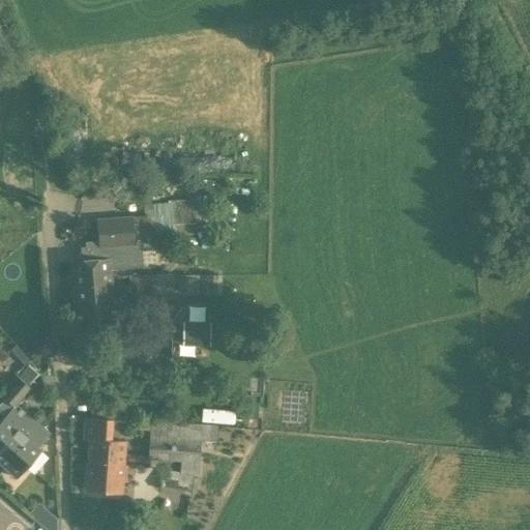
[(144,205),(145,216),(130,217),(95,221),(97,240),(84,241),(84,246),(80,246),(81,261),(69,262),(70,277),(78,277),(78,280),(110,276),(109,268),(131,266),(131,267),(142,266),(140,244),(158,242),(158,237),(194,235),(193,225),(204,224),(202,199),(144,205)]
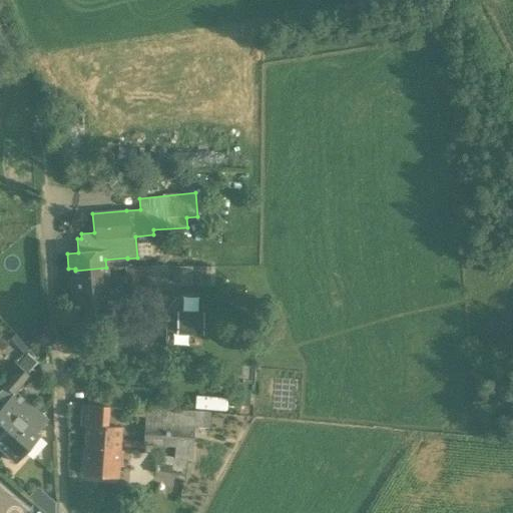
[(214,265),(125,267),(125,286),(214,285),(214,265)]
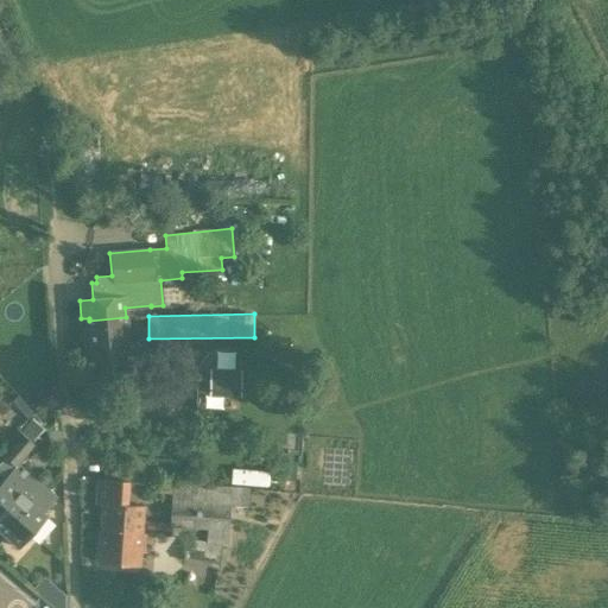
[(84,366),(130,362),(126,317),(89,321),(89,318),(81,318),(84,366)]
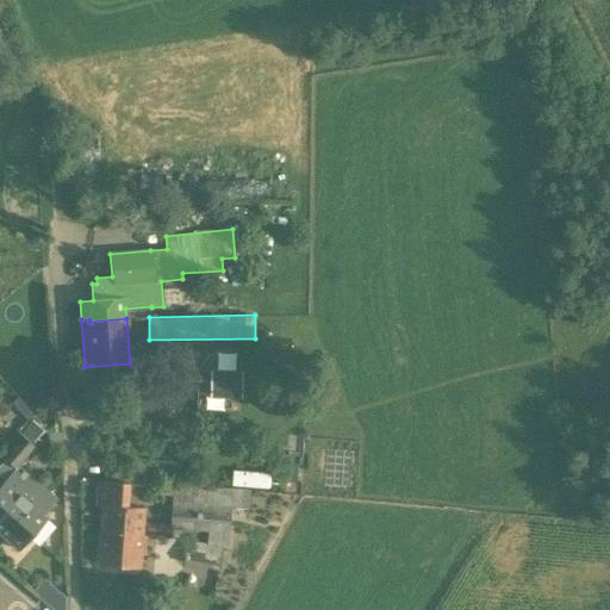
[(242,371),(210,369),(209,398),(242,399),(242,371)]
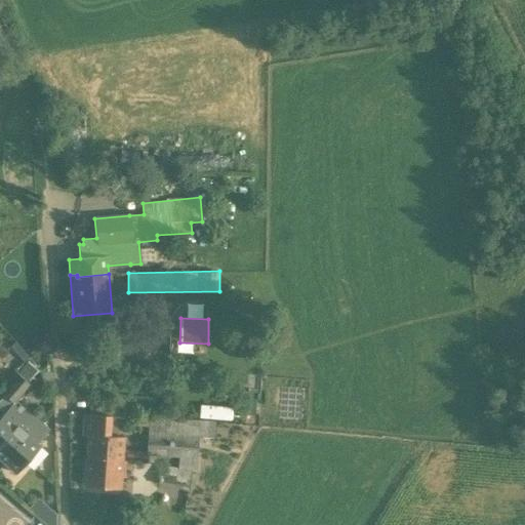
[(27,363),(17,373),(28,384),(37,372),(27,363)]
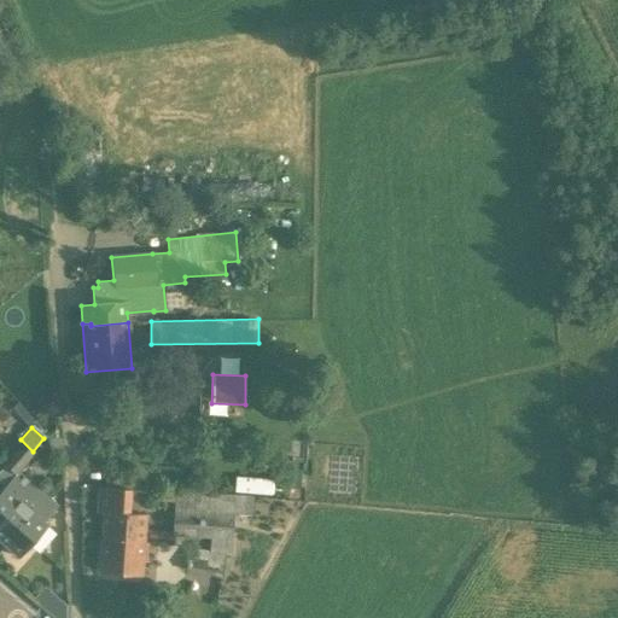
[(51,455),(62,455),(62,438),(51,438),(51,455)]
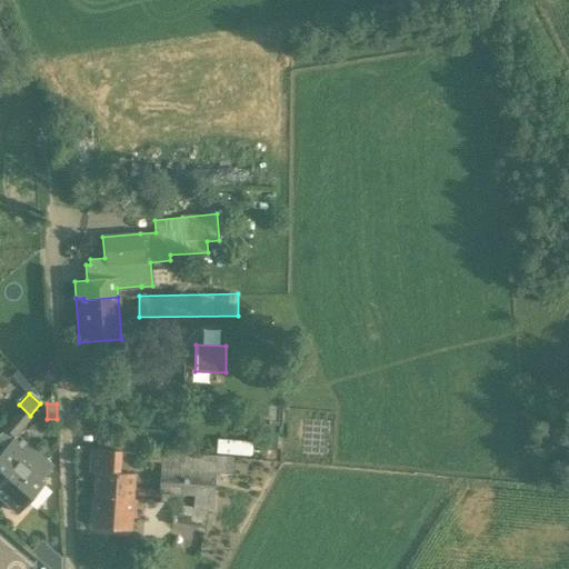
[(33,418),(30,416),(19,405),(1,426),(3,429),(0,432),(0,445),(5,449),(17,436),(18,436),(33,418)]
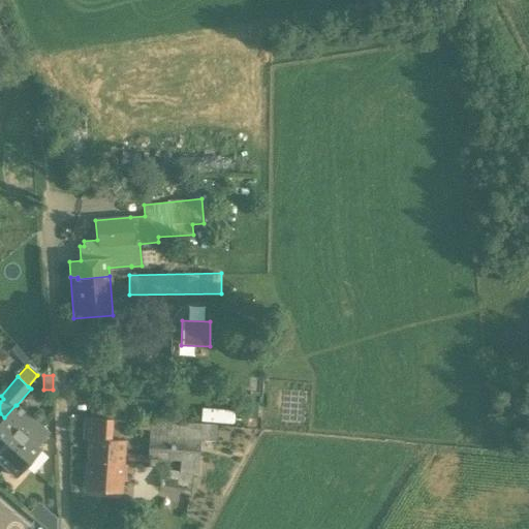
[(0,445),(1,444),(7,449),(11,446),(17,450),(38,426),(17,405),(16,405),(4,417),(0,422),(0,445)]
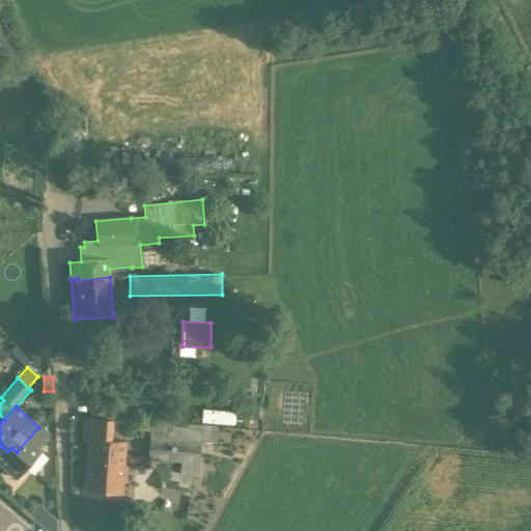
[(88,442),(87,460),(148,465),(148,460),(180,463),(179,474),(164,472),(160,492),(191,496),(194,477),(198,478),(201,442),(218,443),(219,426),(150,422),(150,423),(149,431),(148,457),(123,456),(124,442),(110,441),(111,420),(83,418),(82,441),(88,442)]
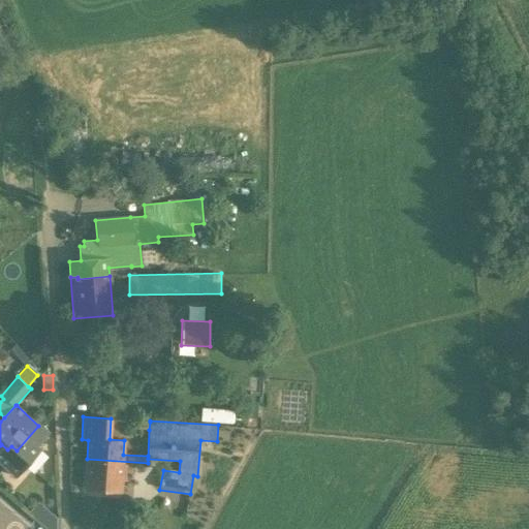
[(55,424),(48,417),(38,426),(17,450),(11,446),(7,449),(1,444),(0,445),(0,463),(14,477),(40,448),(36,445),(48,434),(47,433),(55,424)]
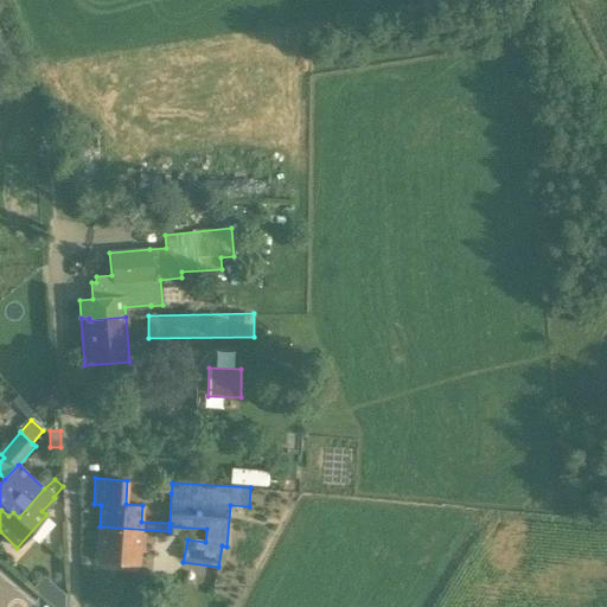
[(154,492),(171,493),(172,484),(155,483),(154,492)]
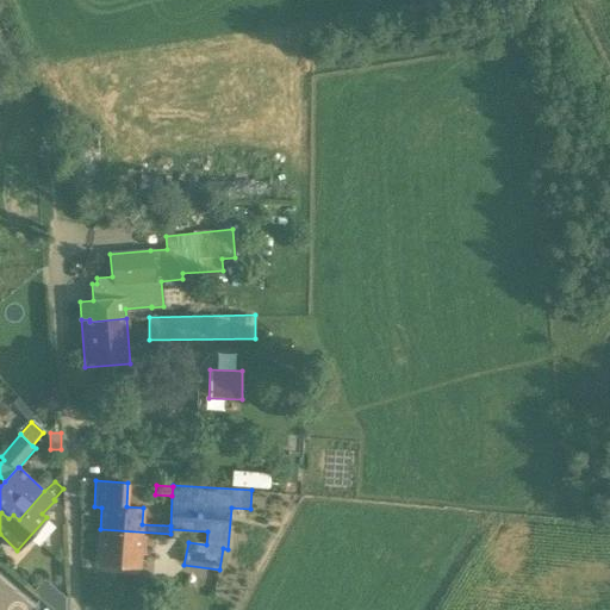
[(139,567),(142,533),(170,534),(100,529),(98,565),(139,567)]
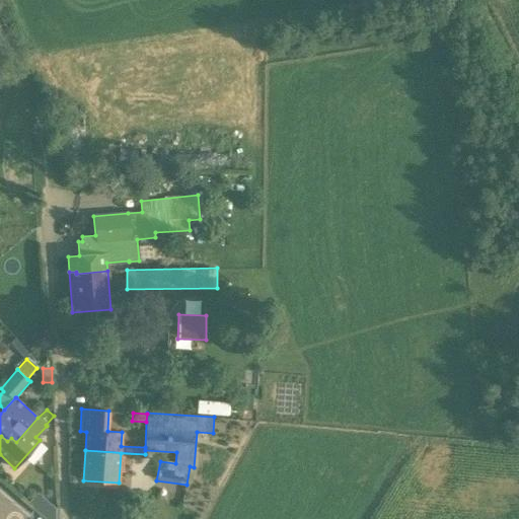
[(41,499),(32,508),(46,518),(57,518),(58,513),(41,499)]
